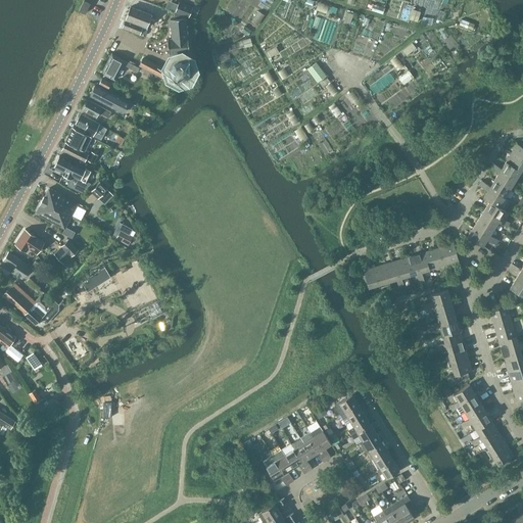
[(80,10),(86,13),(90,4),(84,1),(80,10)]
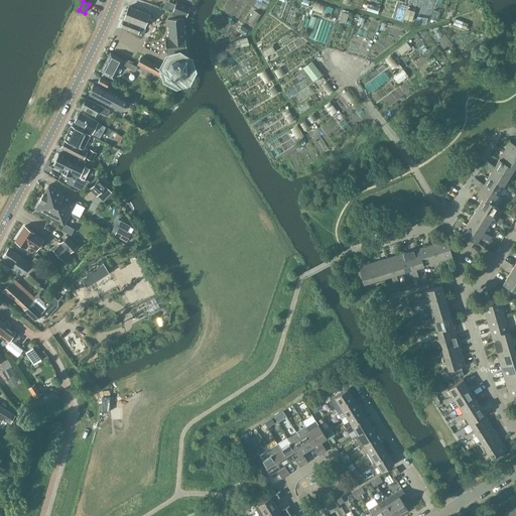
[(189,7),(176,2),(173,12),(186,17),(189,7)]
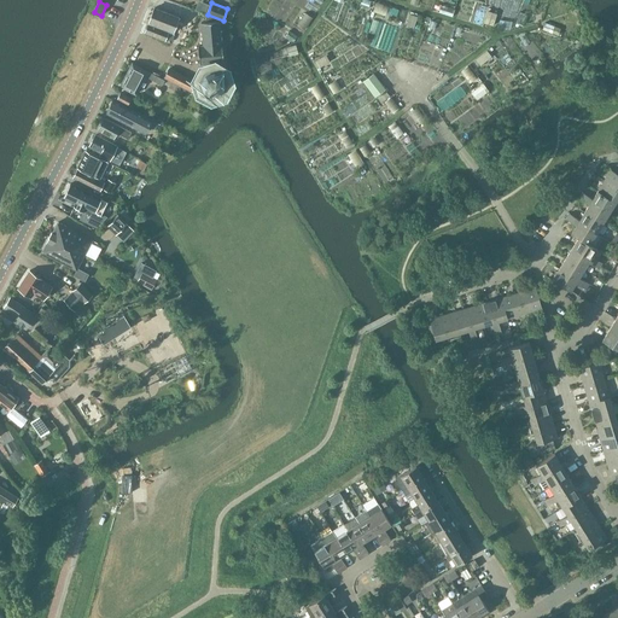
[(149,23),(174,33),(180,18),(155,9),(149,23)]
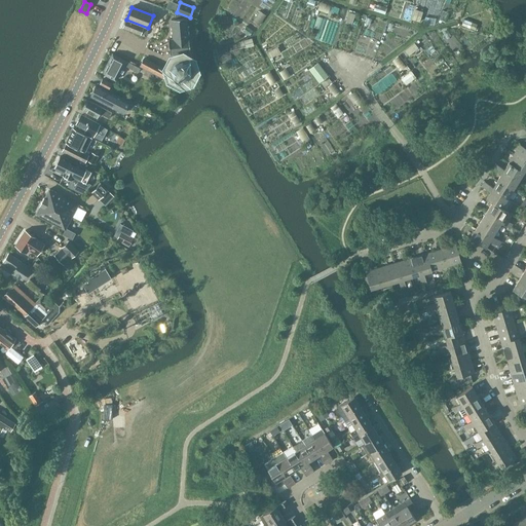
[(186,19),(171,20),(173,39),(168,40),(170,55),(190,53),(189,38),(188,38),(186,19)]
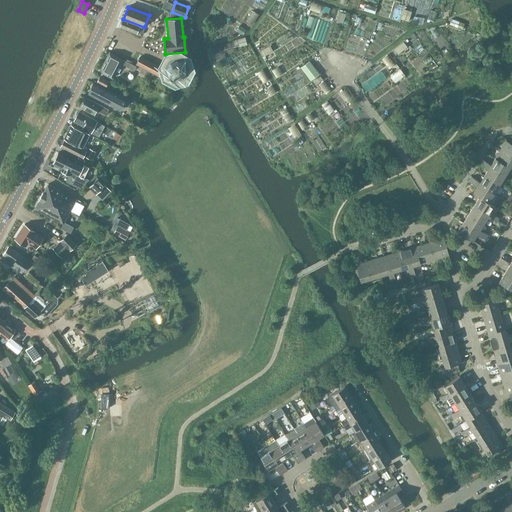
[(120,28),(142,35),(144,29),(123,21),(120,28)]
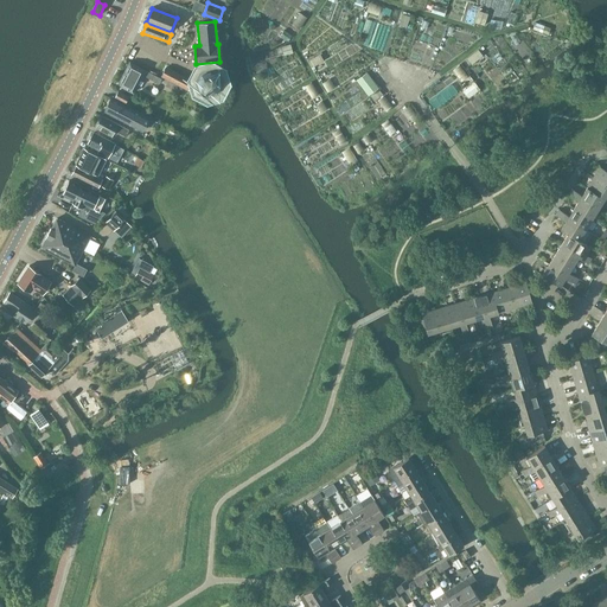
[(129,63),(119,85),(133,93),(142,75),(159,84),(161,80),(129,63)]
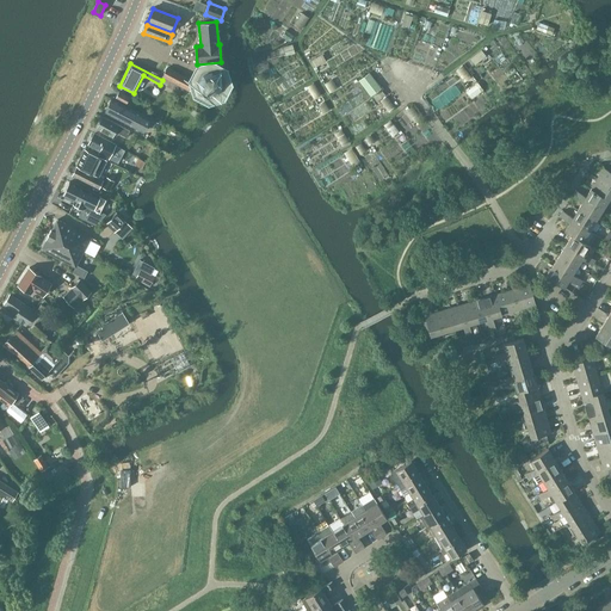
[(190,91),(193,82),(167,68),(162,78),(190,91)]
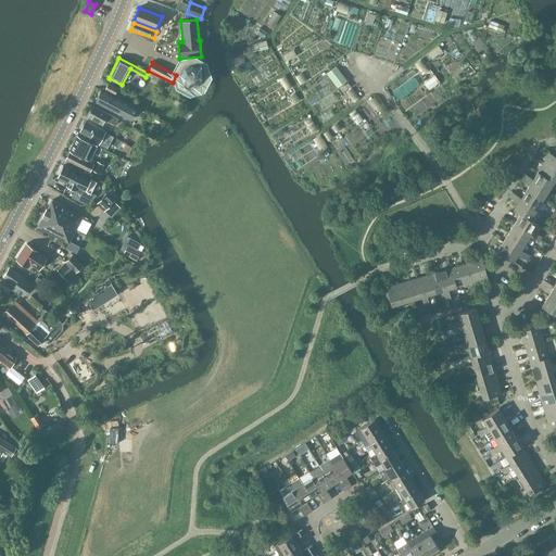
[(185,64),(184,64),(182,65),(184,65),(179,72),(179,74),(181,81),(182,83),(190,86),(191,86),(199,84),(200,83),(203,76),(204,74),(203,74),(201,67),(201,66),(200,65),(193,62),(192,62),(191,62),(185,64)]
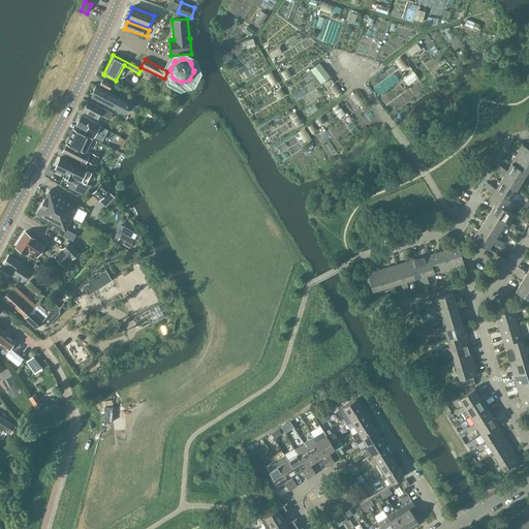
[(330,78),(319,64),(311,70),(321,84),(330,78)]
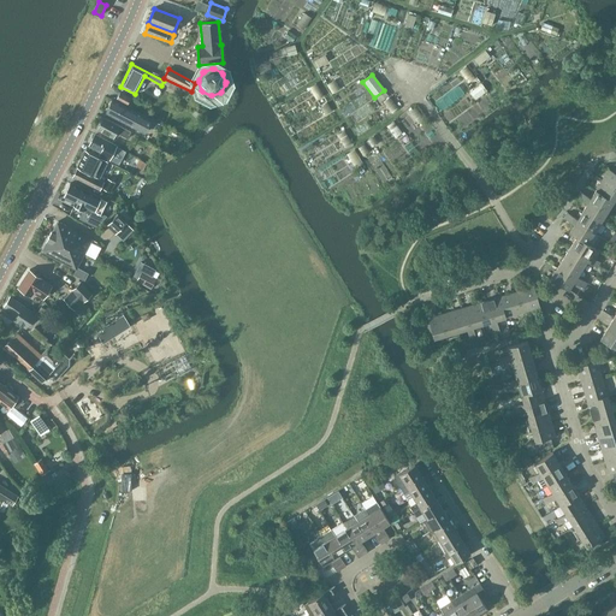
[(131,98),(120,93),(117,99),(128,104),(131,98)]
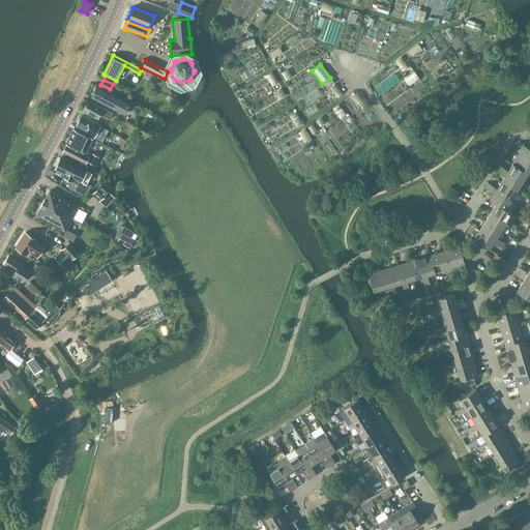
[(124,114),(131,118),(137,108),(129,104),(130,104),(97,86),(91,97),(124,115),(124,114)]
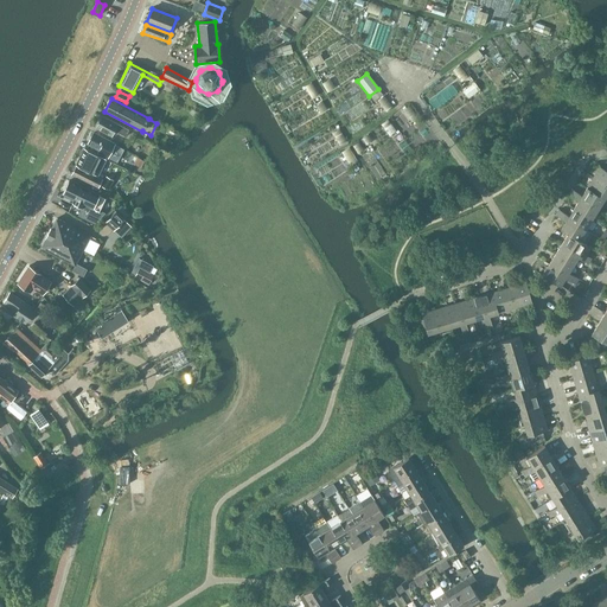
[(96,128),(112,136),(115,131),(126,136),(129,131),(102,116),(96,128)]
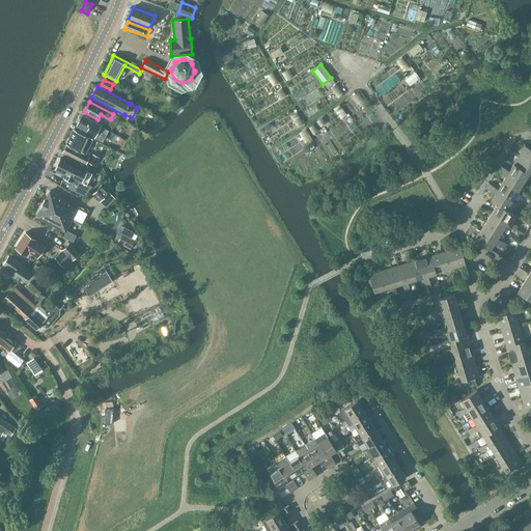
[(82,116),(77,126),(87,131),(85,133),(94,138),(103,142),(103,141),(108,131),(108,132),(109,131),(101,126),(82,116)]
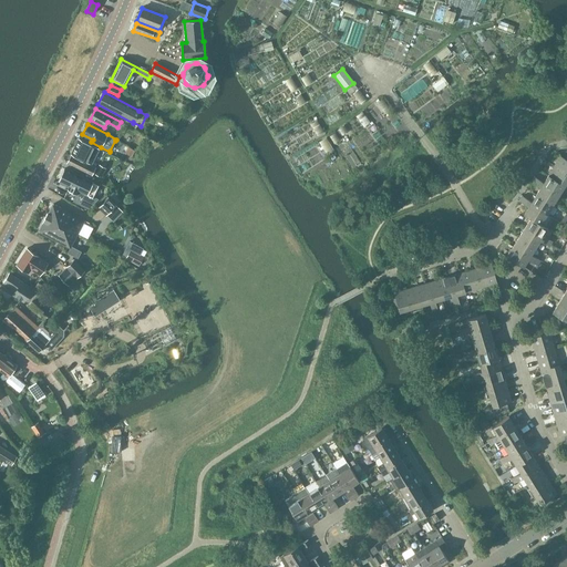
[(71,155),(66,164),(68,164),(70,165),(81,171),(83,172),(84,172),(85,168),(93,173),(95,167),(91,165),(93,162),(99,148),(79,138),(72,152),(73,152),(75,153),(73,156),(71,155)]
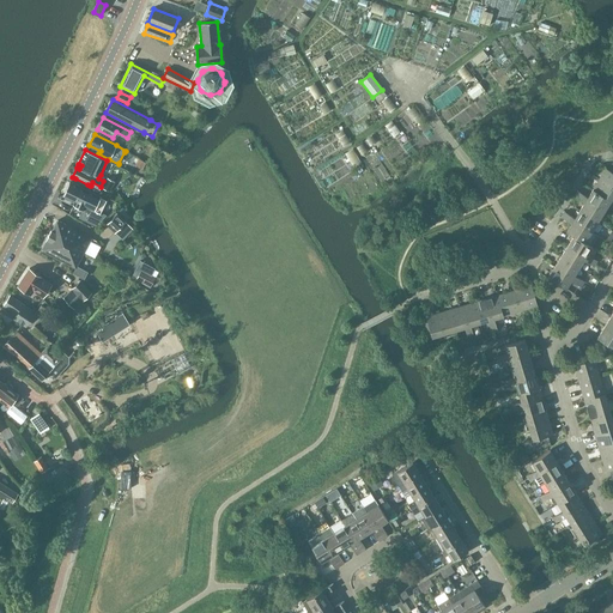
[(612,173),(611,171),(606,169),(599,180),(612,188),(612,173)]
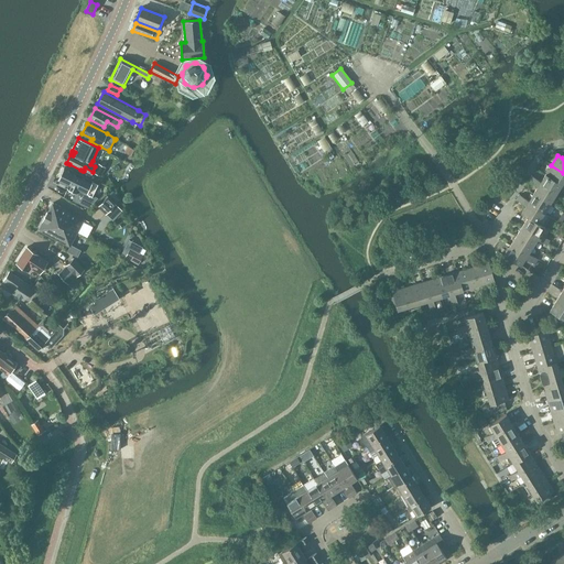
[(545,175),(562,185),(563,181),(563,173),(551,165),(545,175)]
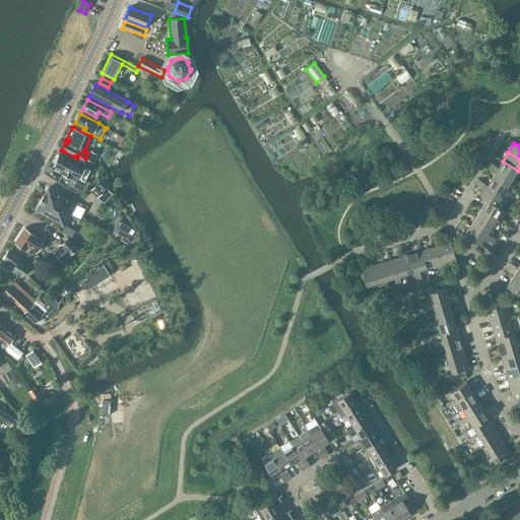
[(80,192),(88,184),(84,182),(90,171),(72,160),(59,154),(54,167),(63,172),(62,174),(70,178),(72,176),(79,179),(74,189),(80,192)]
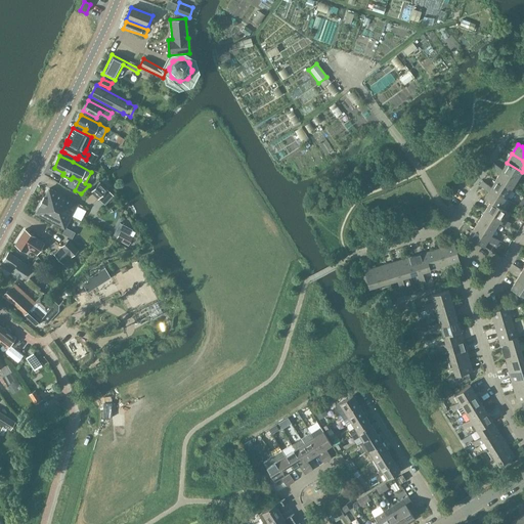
[(507,163),(503,169),(500,171),(517,181),(522,172),(507,163)]
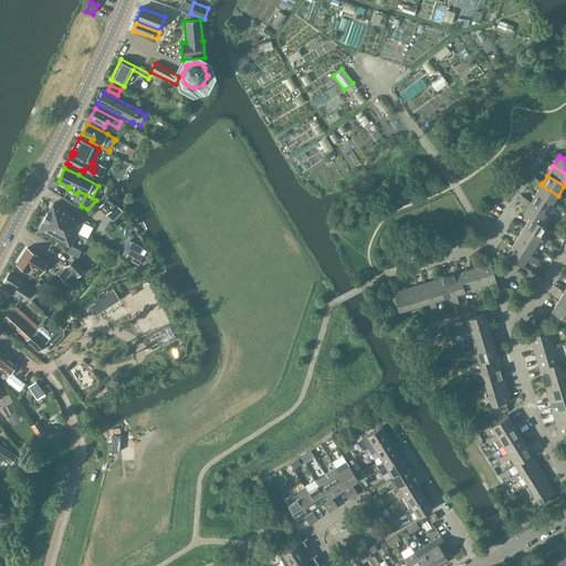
[(541,185),(540,187),(535,195),(552,205),(558,196),(541,185)]
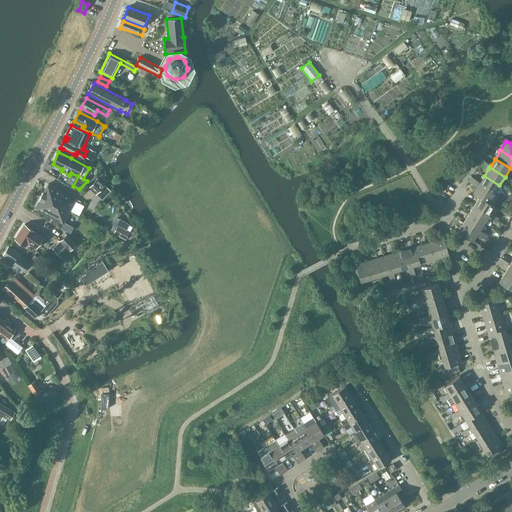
[(480,182),(479,184),(494,194),(499,185),(484,176),(480,182)]
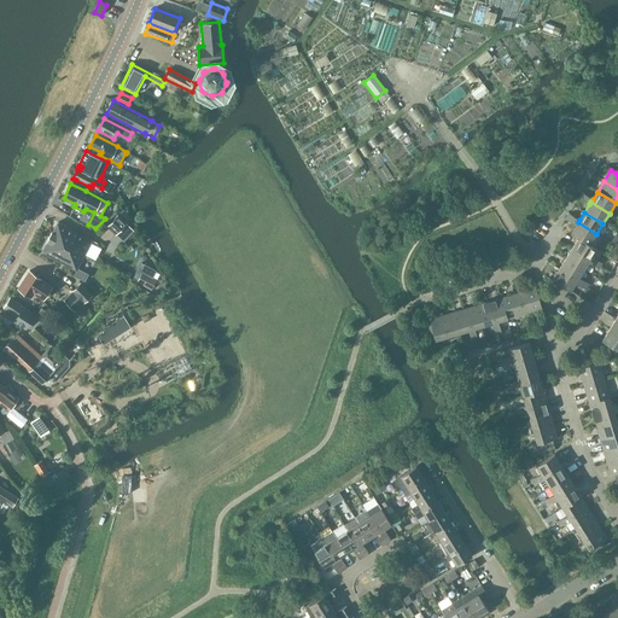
[(118,215),(108,227),(116,235),(127,223),(118,215)]
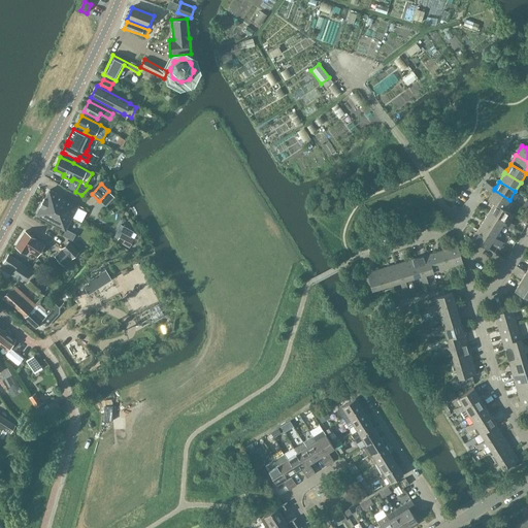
[(42,202),(72,219),(78,205),(50,190),(44,199),(42,202)]
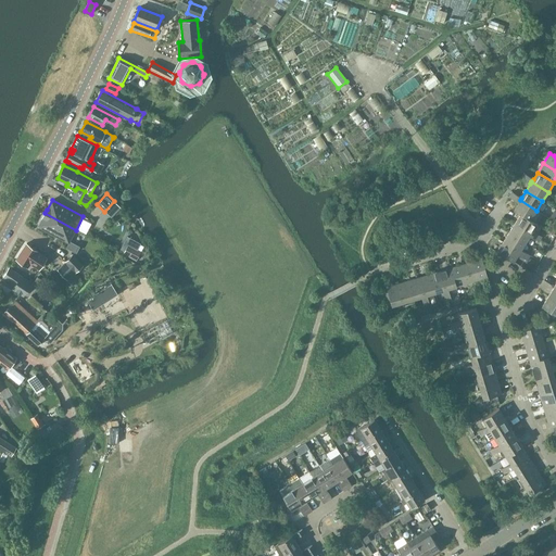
[(514,210),(520,214),(530,220),(531,219),(536,211),(520,200),(518,203),(514,210)]
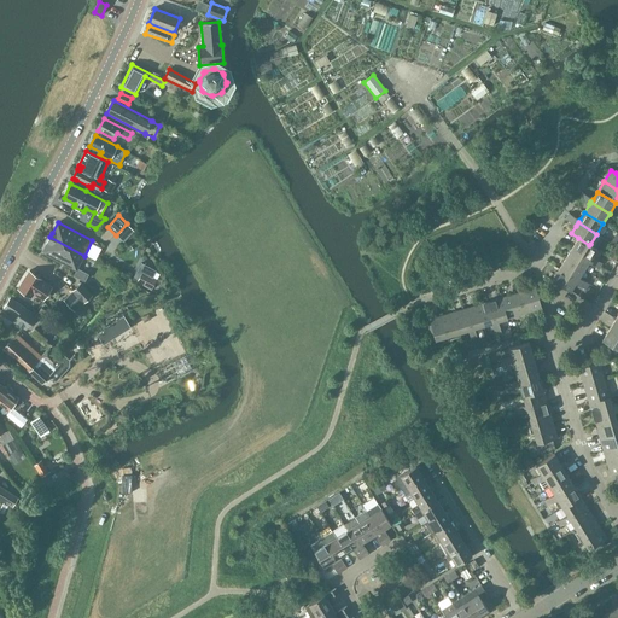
[(85,256),(50,237),(47,242),(47,243),(42,252),(76,270),(85,256)]
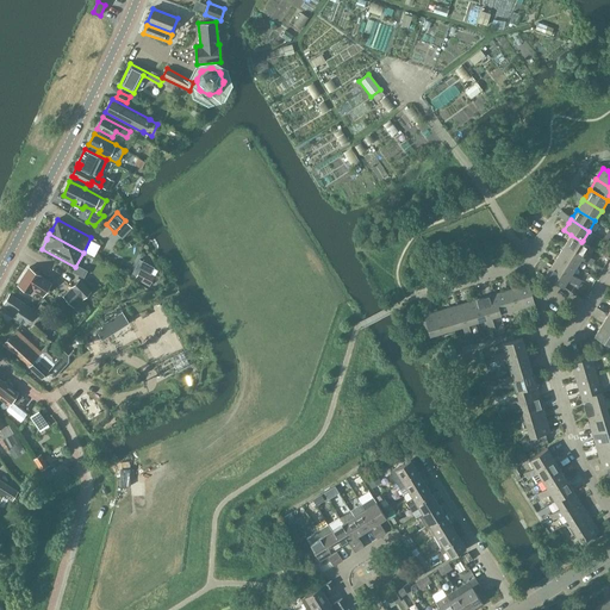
[(571,235),(565,246),(583,256),(585,254),(590,246),(583,241),(582,242),(571,235)]
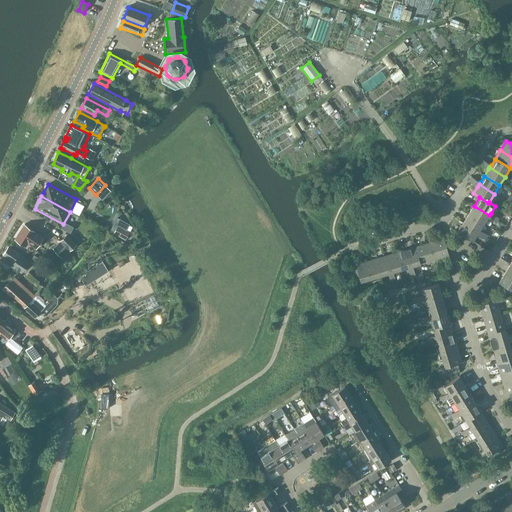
[(469,214),(484,224),(488,217),(489,215),(474,206),(469,214)]
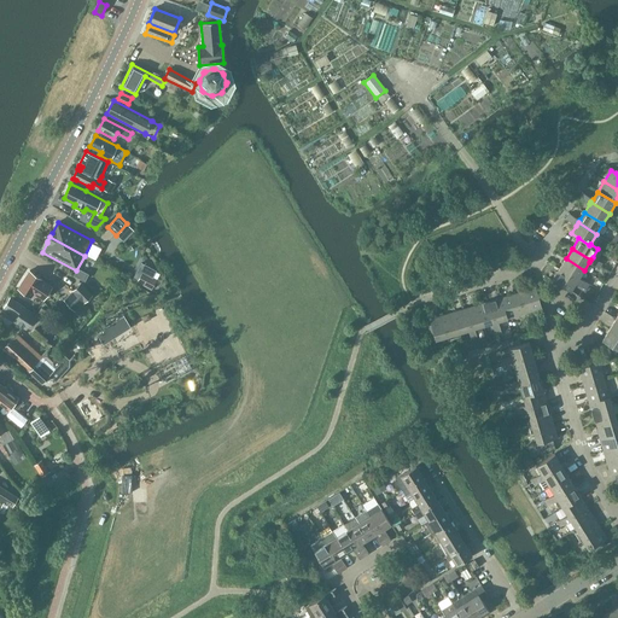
[(584,270),(566,258),(559,269),(577,280),(579,278),(584,270)]
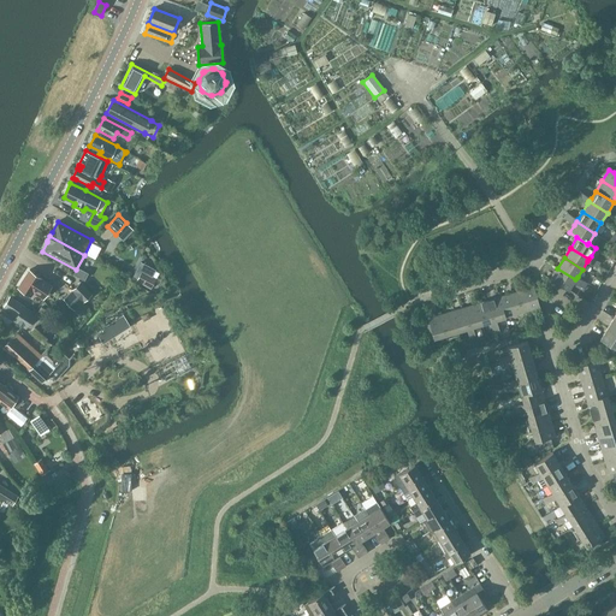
[(557,268),(551,279),(569,290),(574,283),(575,279),(557,268)]
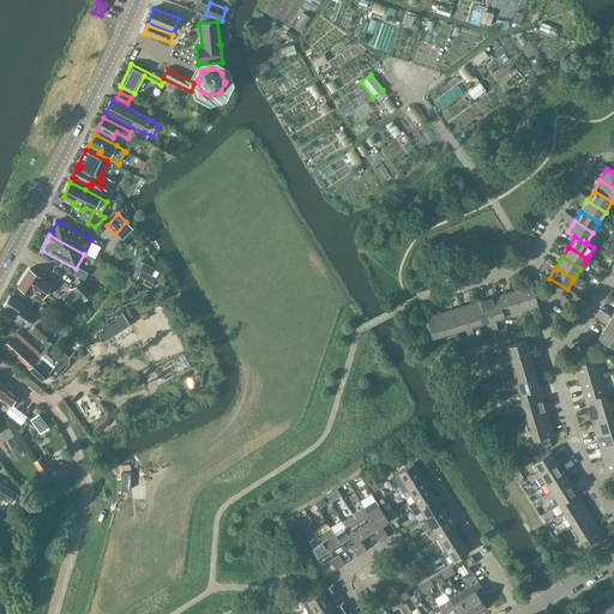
[(42,278),(29,270),(17,288),(31,296),(36,288),(46,295),(52,286),(42,278)]
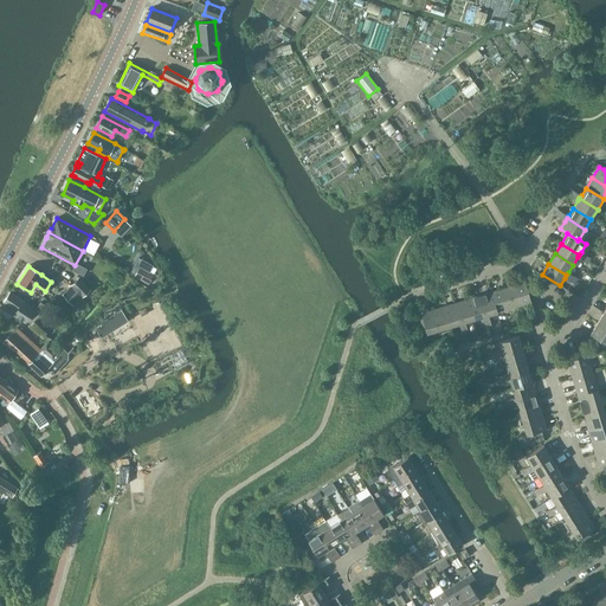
[(140,268),(135,277),(149,284),(154,275),(140,268)]
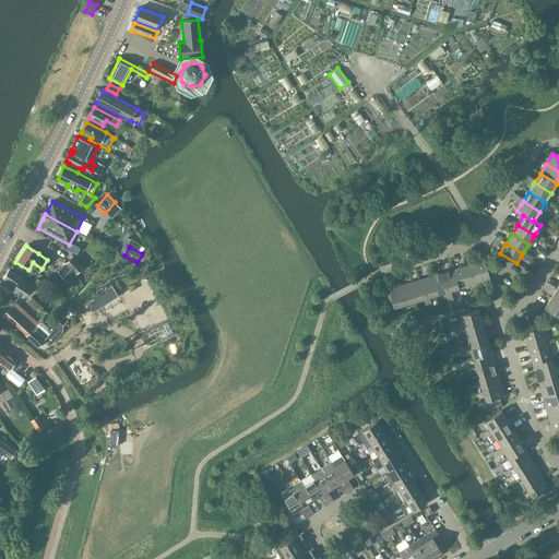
[(73,256),(66,263),(75,274),(83,266),(73,256)]
